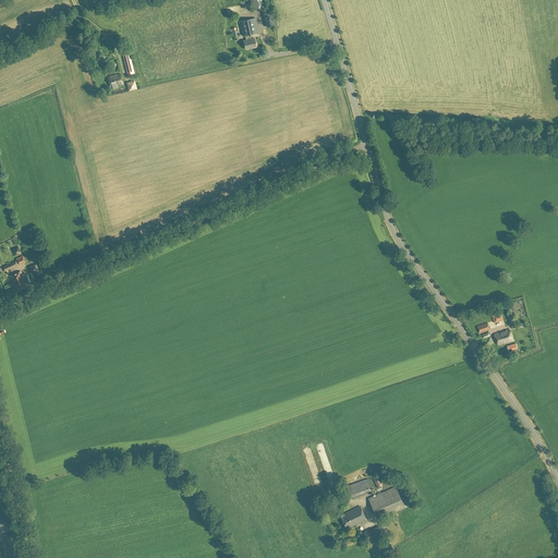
[(250,0),(253,10),(267,7),(265,0),(250,0)]
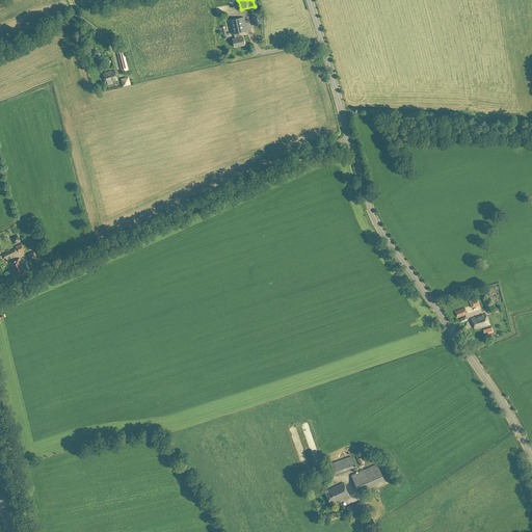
[(260,10),(251,12),(255,26),(263,24),(260,10)]
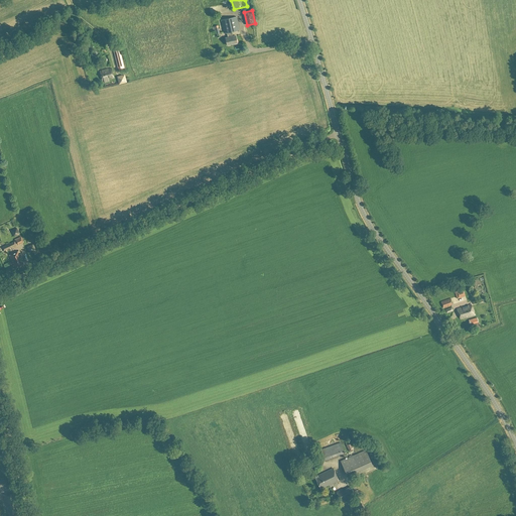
[(237,16),(222,19),(225,33),(227,32),(232,31),(240,29),(237,16)]
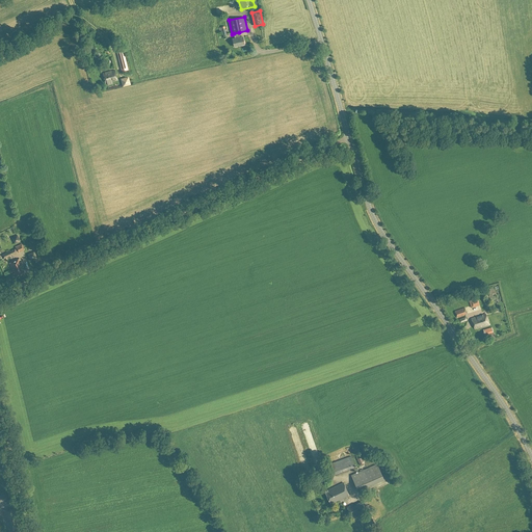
[(235,37),(233,38),(234,46),(237,46),(238,47),(241,46),(241,45),(245,44),(243,36),(243,35),(240,36),(239,32),(234,33),(235,37)]
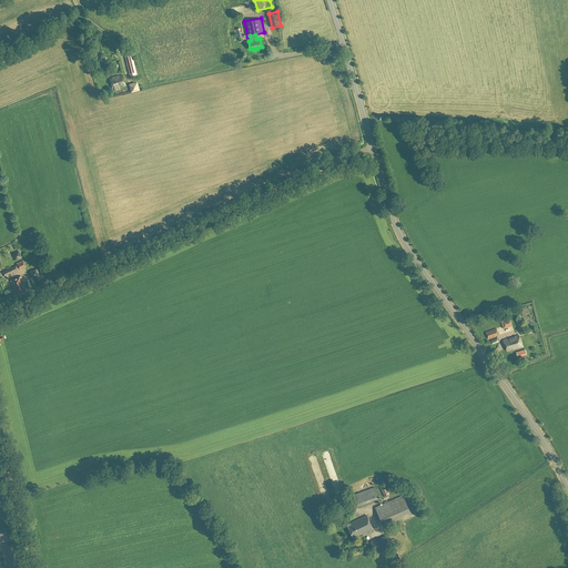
[(123,74),(110,78),(113,89),(114,89),(115,90),(120,89),(120,87),(125,85),(123,74)]
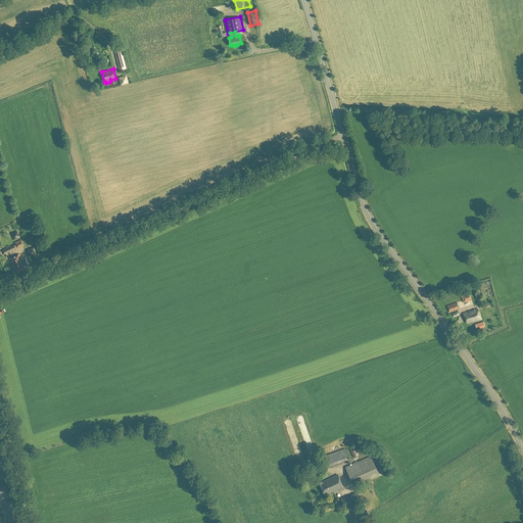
[(14,239),(20,237),(17,231),(12,233),(14,239)]
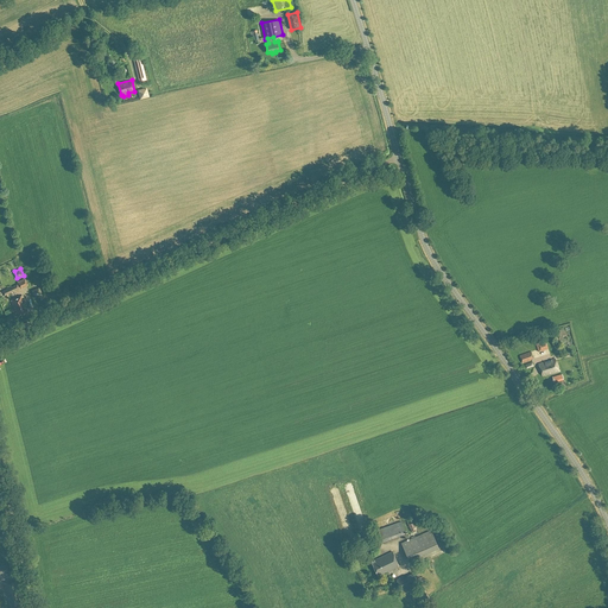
[(24,277),(17,280),(19,286),(26,284),(24,277)]
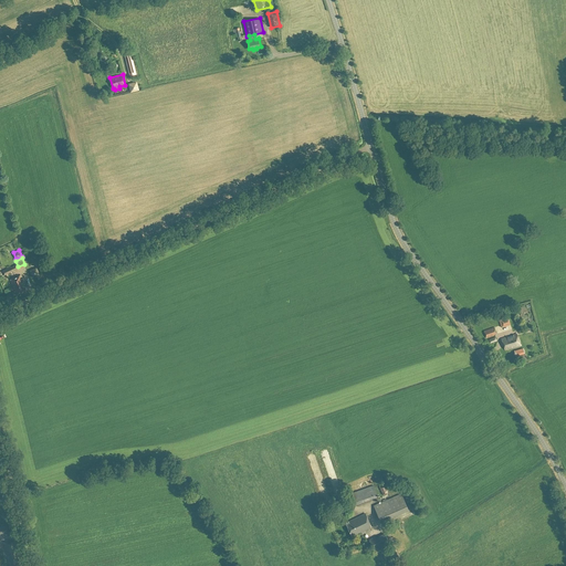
[(17,264),(2,271),(4,274),(18,269),(17,264)]
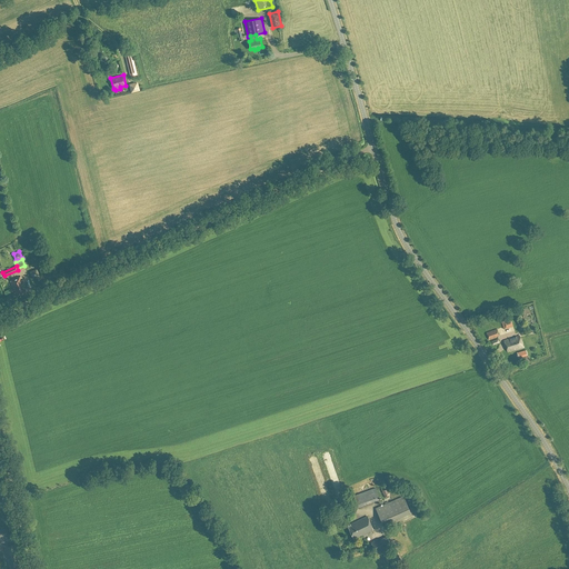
[(21,277),(10,281),(17,296),(28,290),(21,277)]
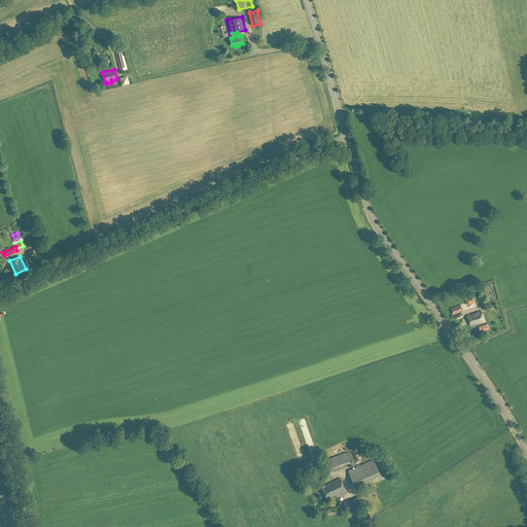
[(453,315),(463,311),(461,305),(451,308),(453,315)]
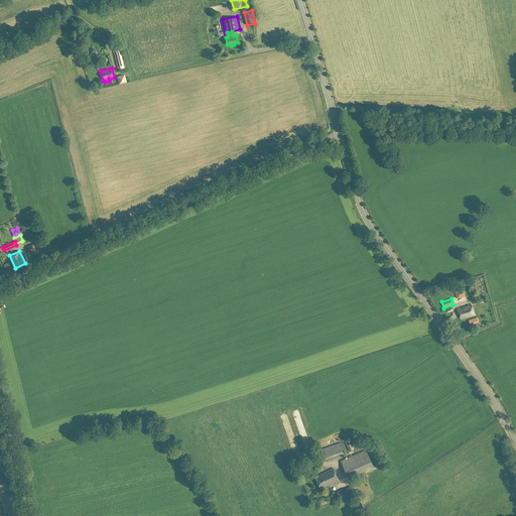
[(472,304),(458,308),(461,318),(475,314),(472,304)]
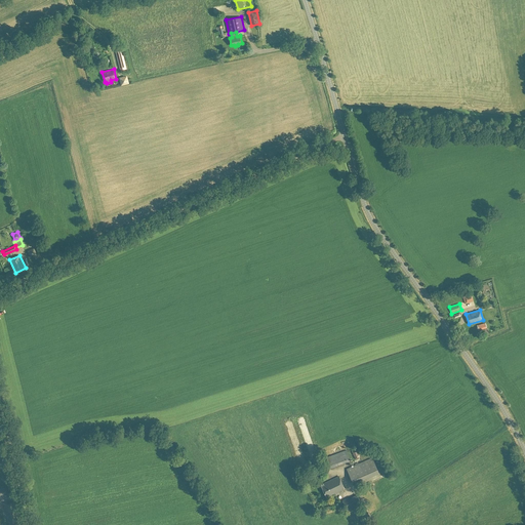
[(314,448),(308,435),(303,438),(306,444),(305,444),(308,451),(314,448)]
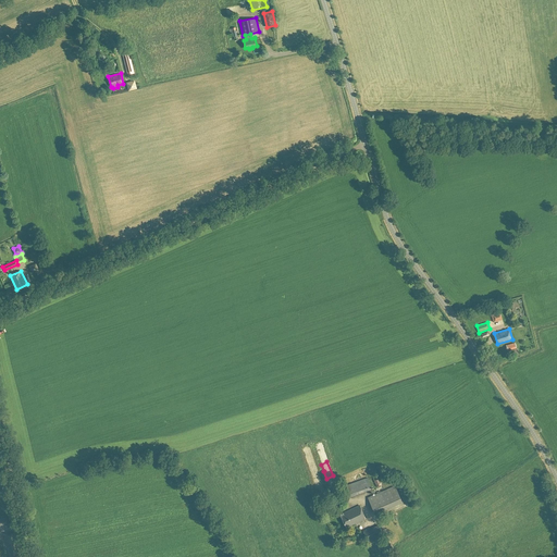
[(368,478),(346,485),(350,496),(372,489),(368,478)]
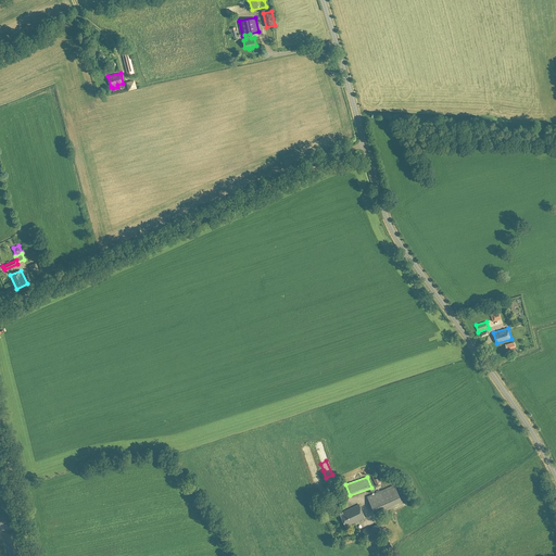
[(375,513),(402,501),(394,484),(367,496),(375,513)]
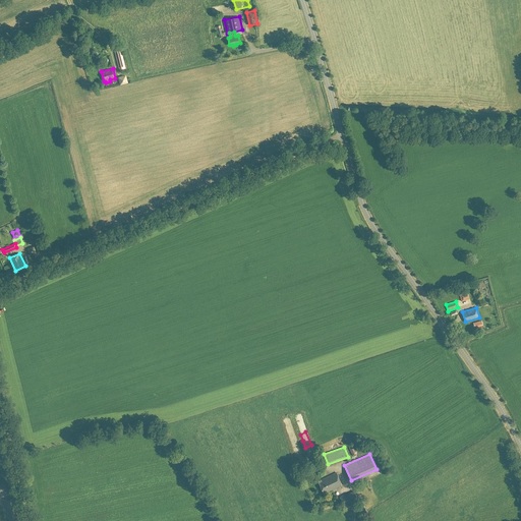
[(336,473),(319,481),(324,493),(342,484),(336,473)]
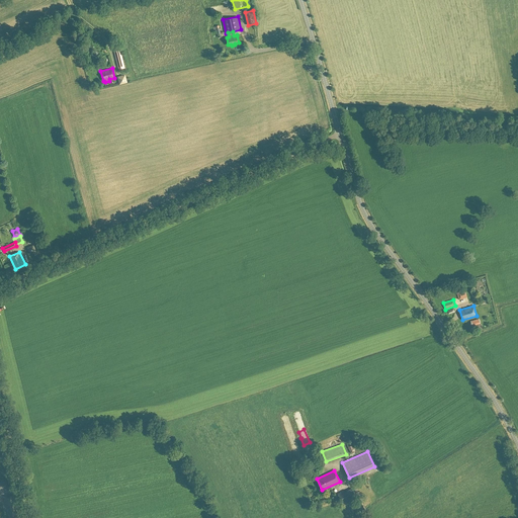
[(343,503),(356,496),(352,488),(344,492),(344,491),(338,494),(343,503)]
